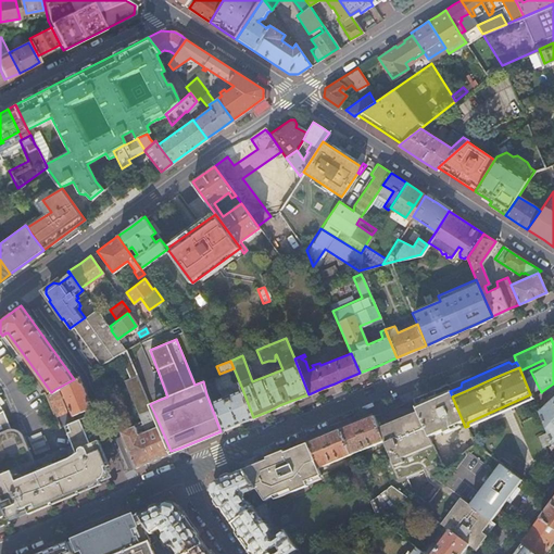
[(91,406),(78,376),(74,379),(60,387),(72,415),(91,406)]
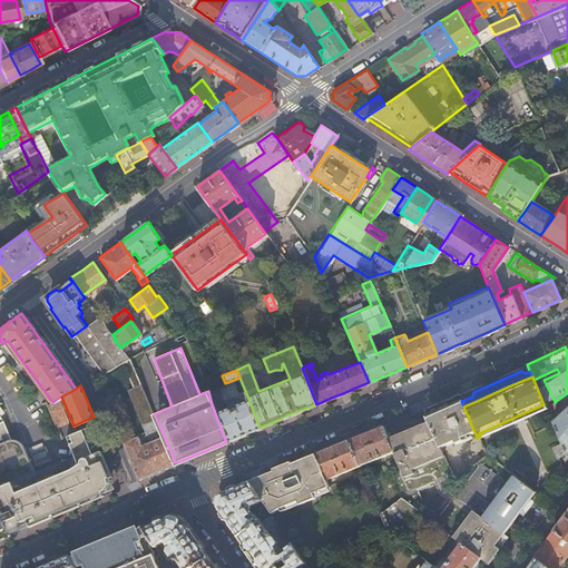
[(244,434),(260,428),(248,399),(237,403),(235,397),(233,397),(225,400),(225,401),(223,402),(216,388),(208,391),(212,404),(226,442),(244,434)]
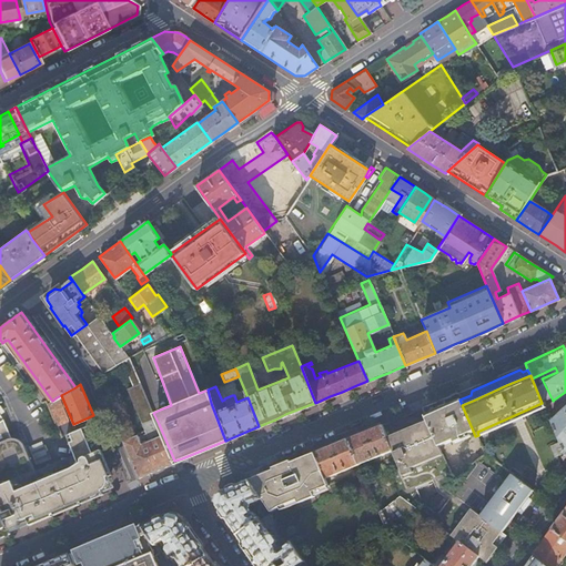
[(460,400),(456,392),(451,394),(438,400),(421,407),(426,420),(428,425),(427,425),(436,445),(451,440),(452,442),(460,438),(458,436),(473,431),(462,405),(460,400)]
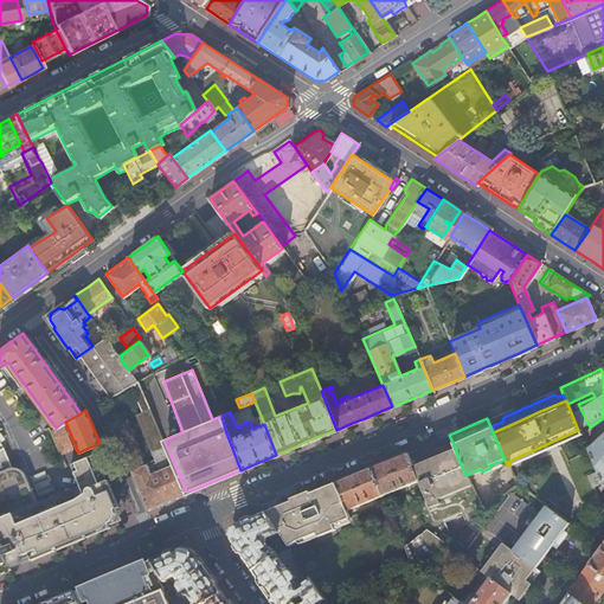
[(55,442),(59,453),(71,448),(60,424),(56,428),(51,430),(50,431),(55,442)]
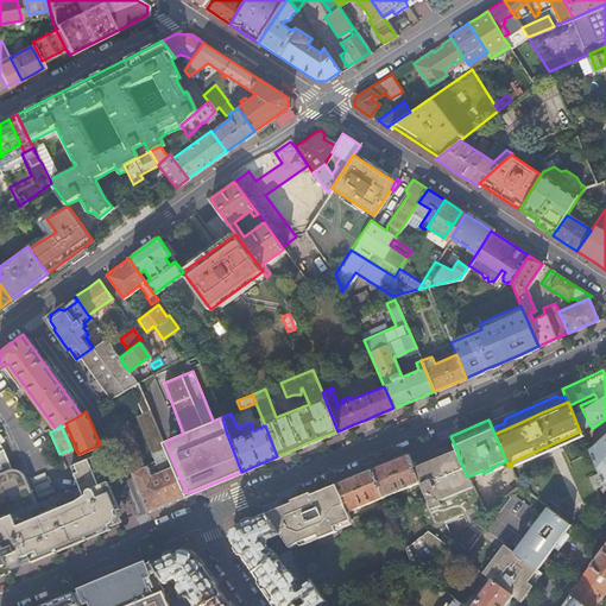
[(582,435),(584,439),(587,436),(586,435),(594,430),(593,428),(592,429),(582,435)]
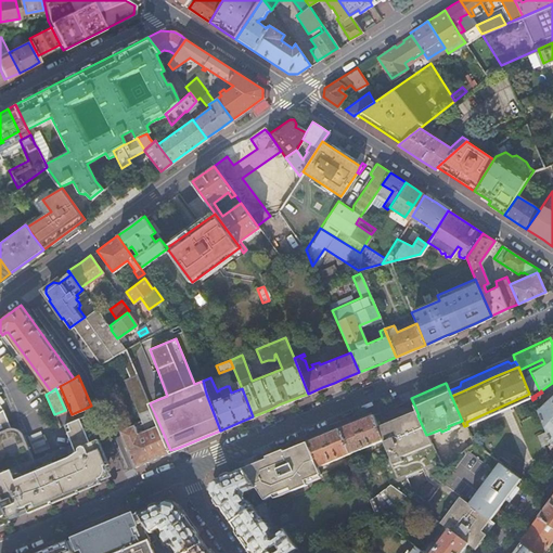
[(551,444),(552,441),(552,394),(537,410),(547,432),(551,442),(551,444)]
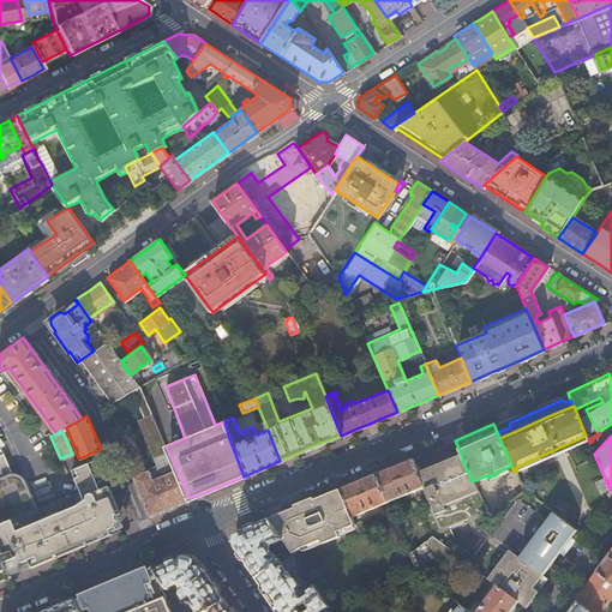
[(471,483),(472,481),(462,460),(463,460),(461,454),(417,472),(423,487),(424,490),(419,495),(412,498),(429,538),(408,553),(417,573),(447,550),(495,586),(516,601),(525,607),(545,579),(540,575),(517,558),(475,527),(487,517),(481,504),(480,504),(471,483)]
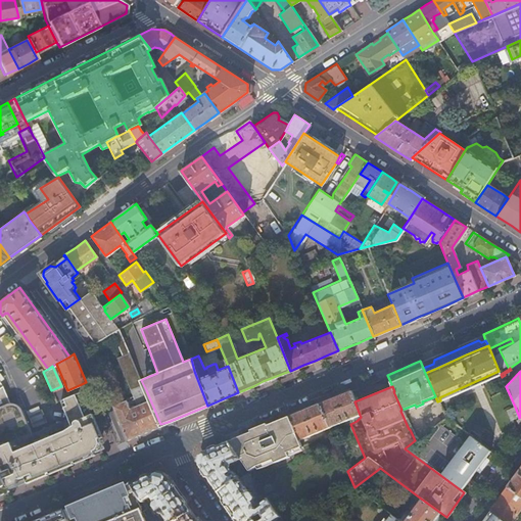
[(360,415),(354,401),(349,390),(319,404),(329,427),(360,415)]
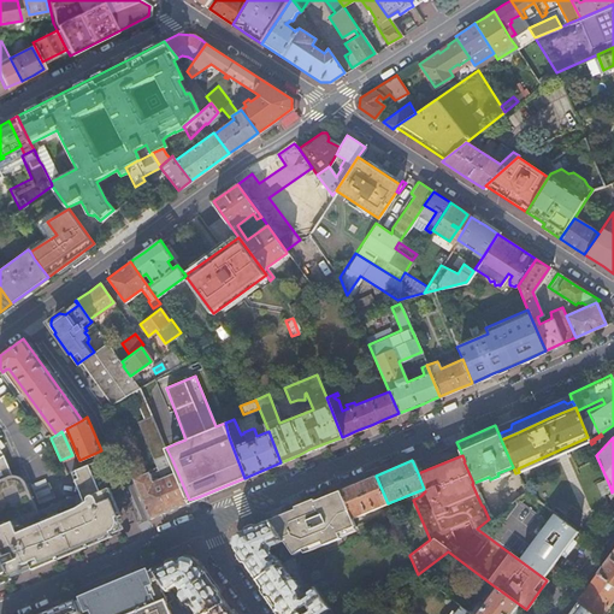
[(110,533),(108,532),(110,532),(113,530),(116,527),(117,524),(117,520),(117,517),(116,517),(118,514),(104,482),(99,484),(92,466),(96,464),(95,461),(72,472),(81,493),(72,496),(65,495),(65,500),(36,512),(24,483),(22,484),(19,482),(17,479),(15,478),(12,478),(9,479),(0,482),(0,556),(9,577),(19,571),(39,564),(110,533)]
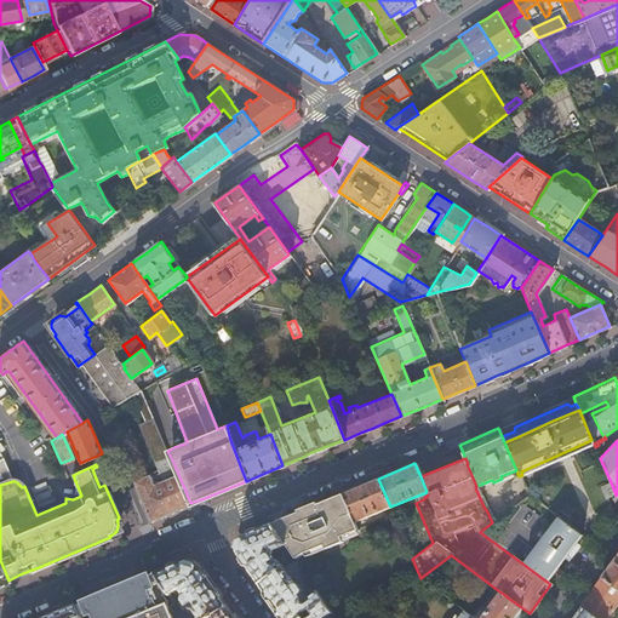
[(104,485),(97,467),(92,469),(99,487),(104,485)]
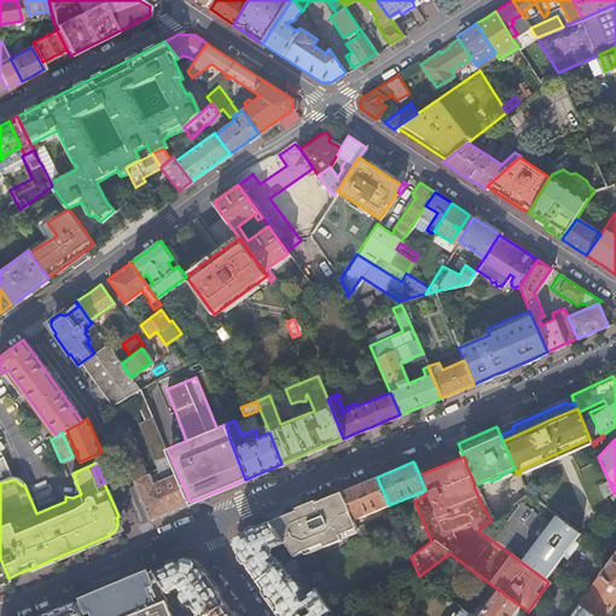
[(190,501),(176,470),(152,481),(147,471),(132,478),(147,518),(190,501)]
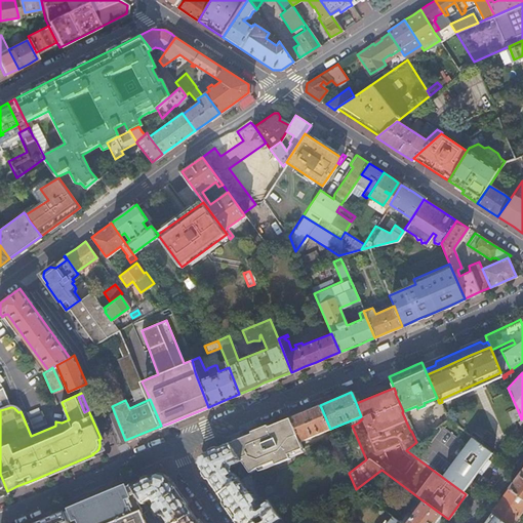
[(7,400),(0,402),(0,410),(7,408),(10,407),(12,407),(14,408),(16,410),(18,412),(21,411),(19,410),(18,407),(15,405),(12,404),(9,405),(7,400)]
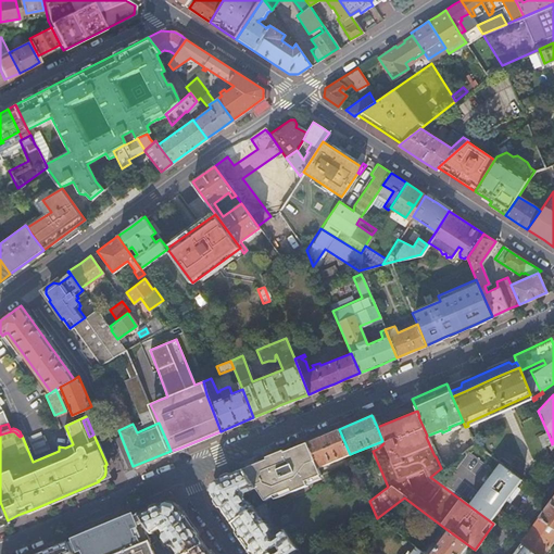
[(350,454),(339,429),(316,438),(306,442),(317,467),(350,454)]
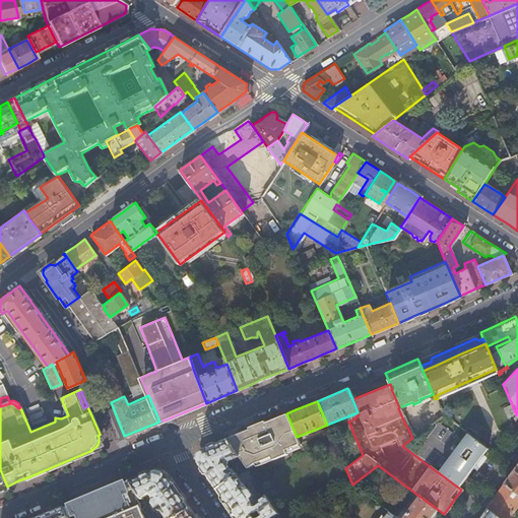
[(507,418),(516,414),(512,404),(503,408),(507,418)]
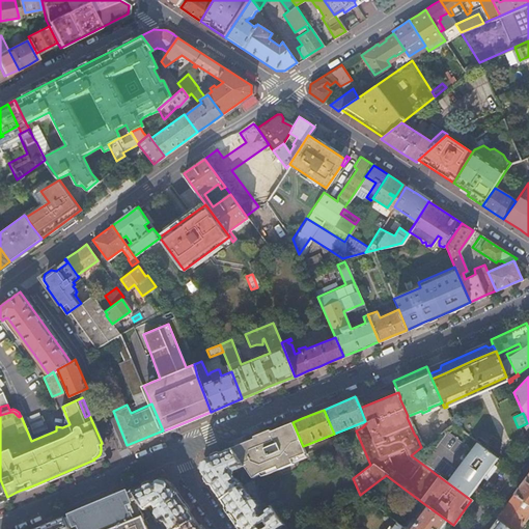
[(303,446),(293,422),(280,427),(249,440),(231,447),(244,466),(252,478),(259,473),(276,466),(278,470),(293,463),(291,458),(306,452),(303,446)]
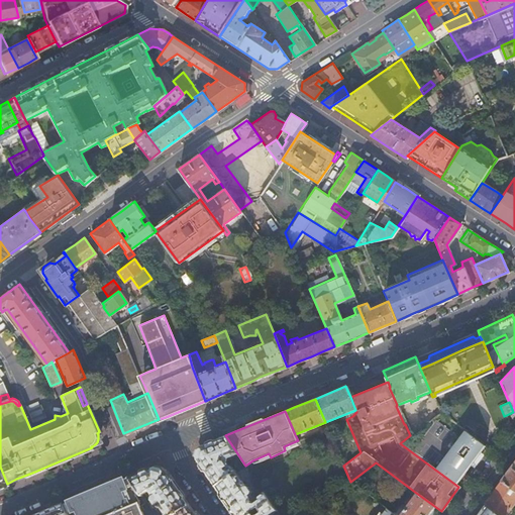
[(454,484),(484,445),(465,431),(435,470),(454,484)]
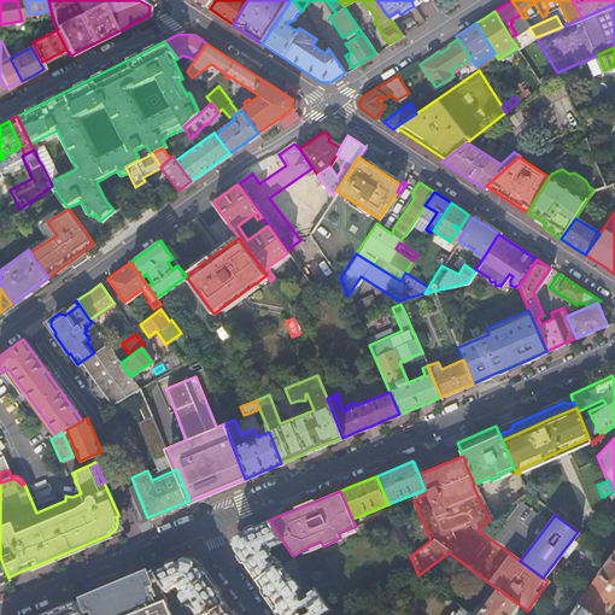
[(283,542),(269,520),(238,533),(234,548),(257,580),(281,564),(275,555),(273,557),(267,550),(268,546),(281,542),(281,543),(283,542)]
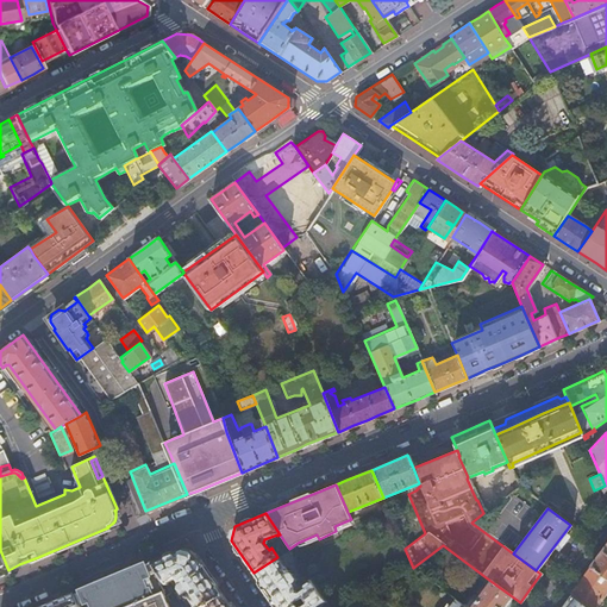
[(606,544),(590,567),(606,579),(606,544)]
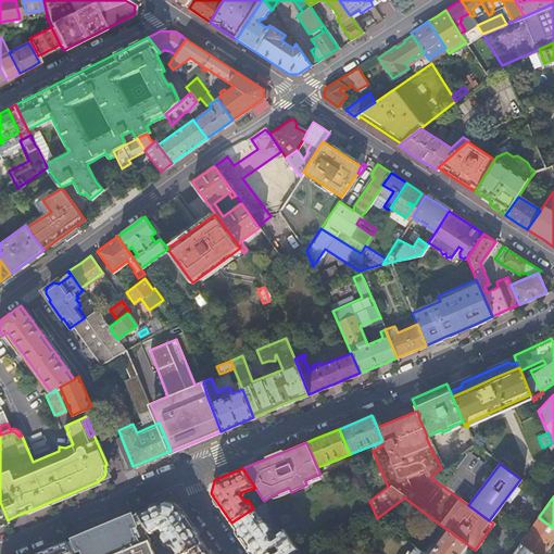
[(163,502),(138,513),(142,519),(151,532),(159,527),(164,533),(163,534),(162,537),(166,542),(168,542),(177,553),(184,553),(202,542),(187,520),(176,505),(163,502)]
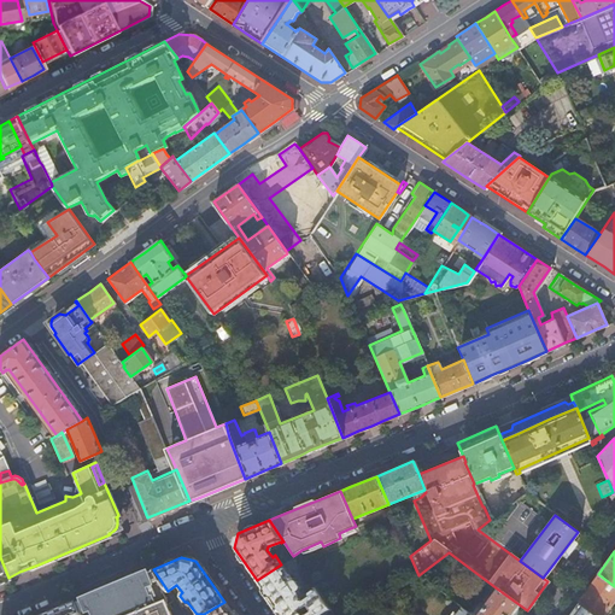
[(292,580),(281,564),(257,580),(262,589),(261,589),(279,614),(297,614),(302,613),(299,610),(308,605),(309,608),(322,598),(315,587),(303,596),(298,590),(300,589),(300,587),(296,580),(293,580),(292,580)]
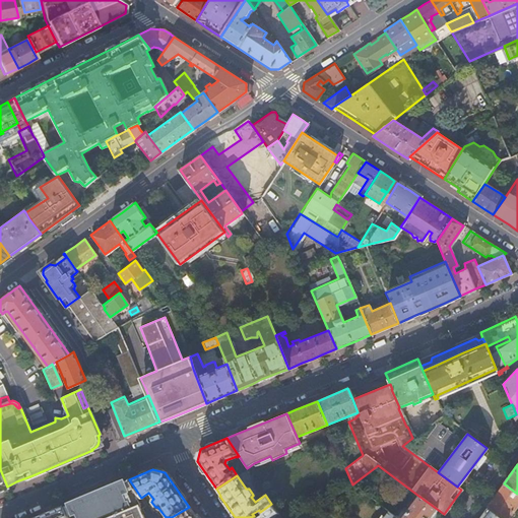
[(133,486),(129,479),(101,491),(77,501),(64,507),(67,514),(73,512),(75,517),(144,517),(152,514),(145,503),(140,505),(132,487),(133,486)]
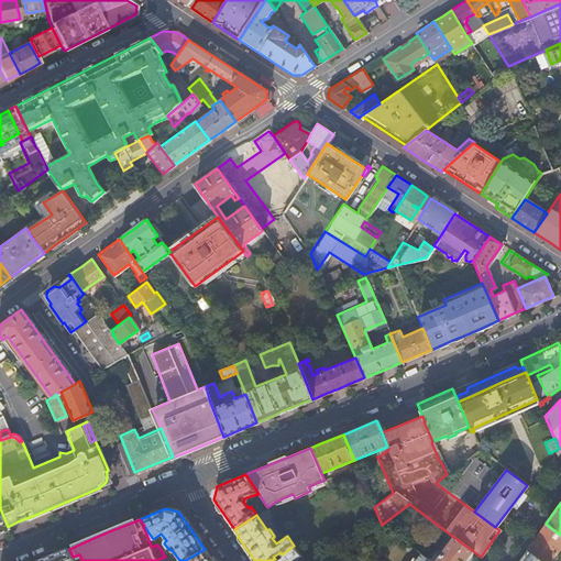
[(560,535),(546,524),(526,550),(539,560),(548,560),(560,543),(560,535)]
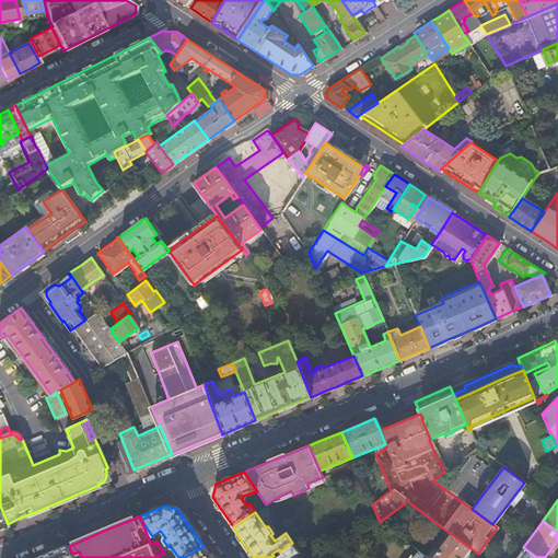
[(425,555),(428,557),(463,557),(471,548),(451,534),(444,543),(439,538),(428,553),(427,553),(425,555)]
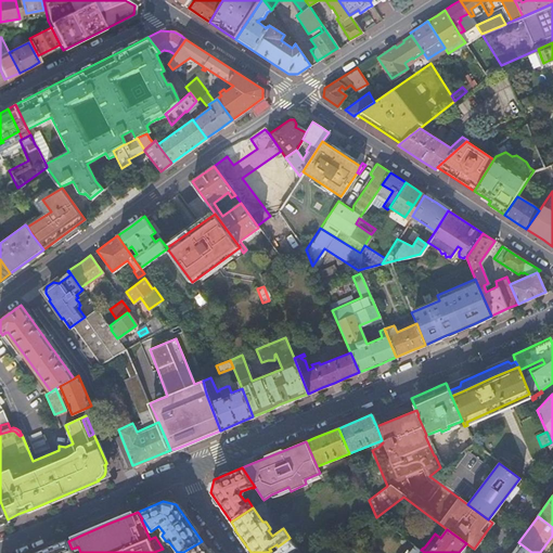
[(271,552),(271,551),(267,552),(287,552),(296,548),(290,538),(278,547),(280,550),(274,552),(271,552)]
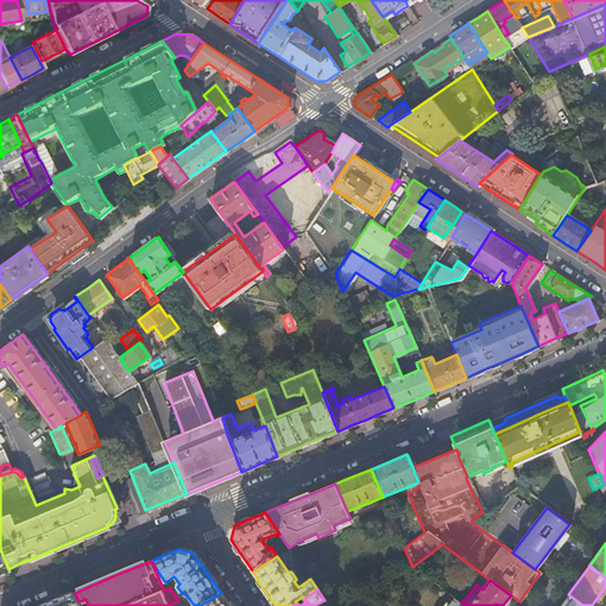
[(80,605),(79,601),(75,593),(60,599),(49,604),(43,605),(80,605)]
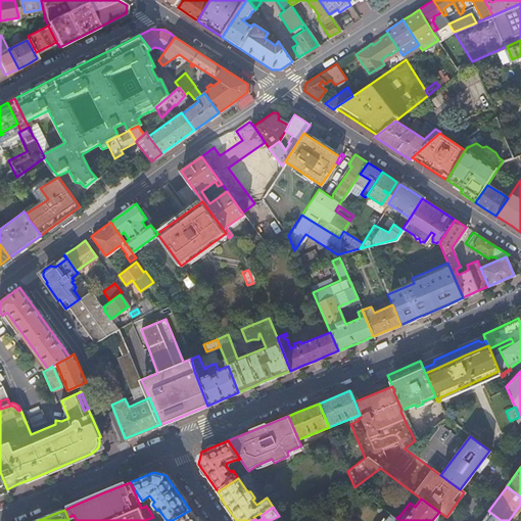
[(197,520),(194,516),(194,517),(190,510),(173,520),(197,520)]
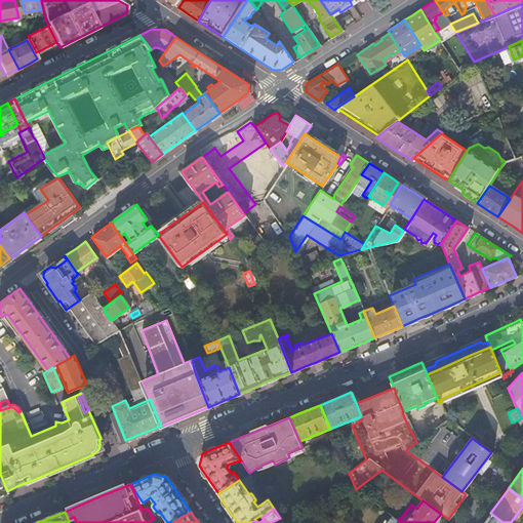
[(503,522),(490,513),(482,522),(503,522)]
